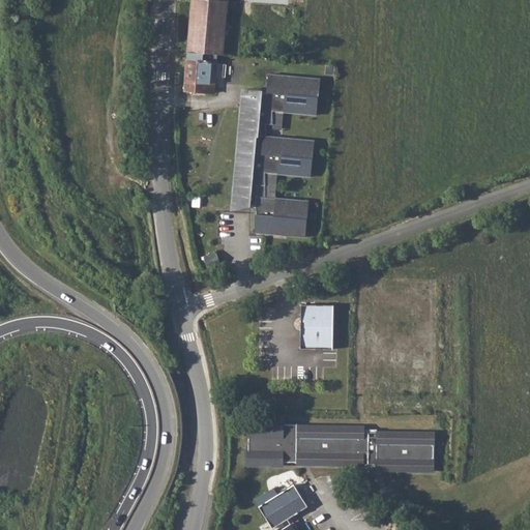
[(222,0),(192,0),(187,52),(217,54),(223,55),(227,0),(222,0)]
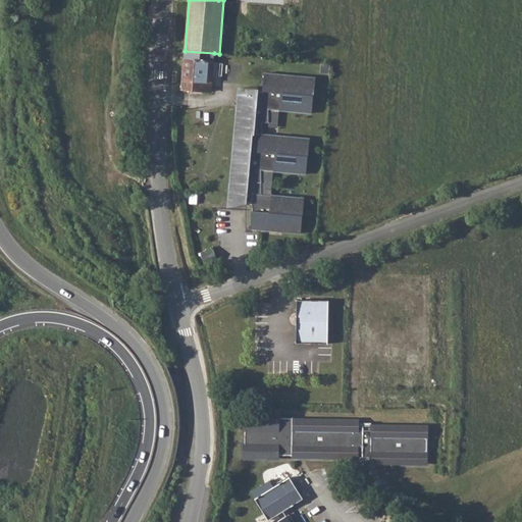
[(185,51),(181,89),(211,91),(214,53),(185,51)]
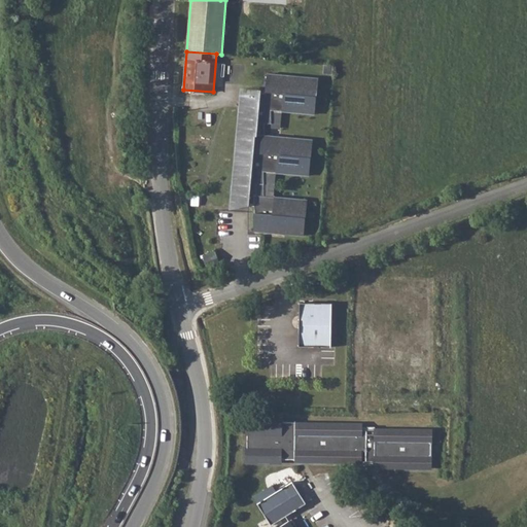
[(317,78),(300,76),(299,79),(294,78),(295,76),(268,73),(266,93),(260,93),(260,91),(241,89),(237,134),(241,134),(238,169),(234,168),(231,209),(249,205),(249,203),(255,204),(255,232),(281,234),(281,231),(285,232),(285,234),(303,236),(306,210),(307,200),(264,196),(264,172),(309,175),(311,149),(312,139),(293,138),(293,141),(289,140),(289,138),(265,135),(265,124),(272,124),(271,110),(314,113),(316,88),(317,88),(317,78)]
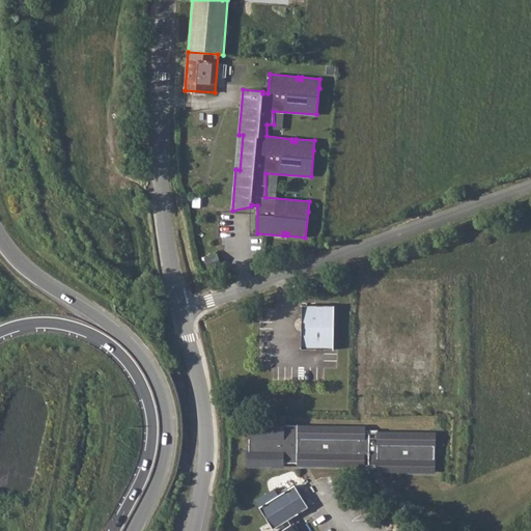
[(218,254),(205,258),(210,271),(222,266),(218,254)]
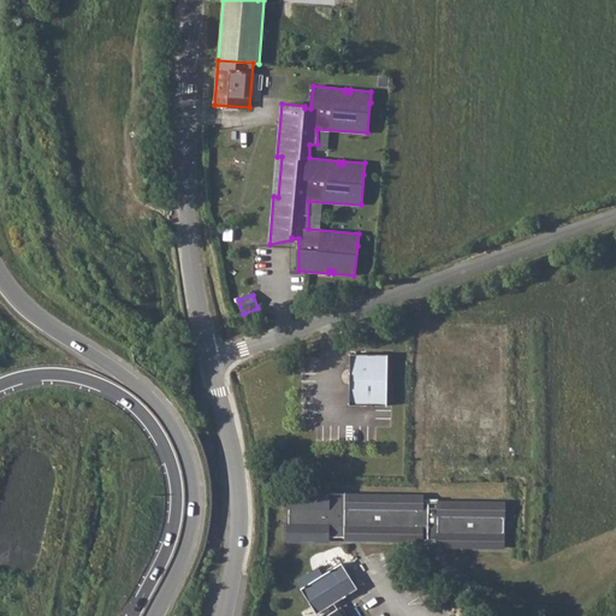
[(351,353),(350,403),(388,403),(389,354),(351,353)]
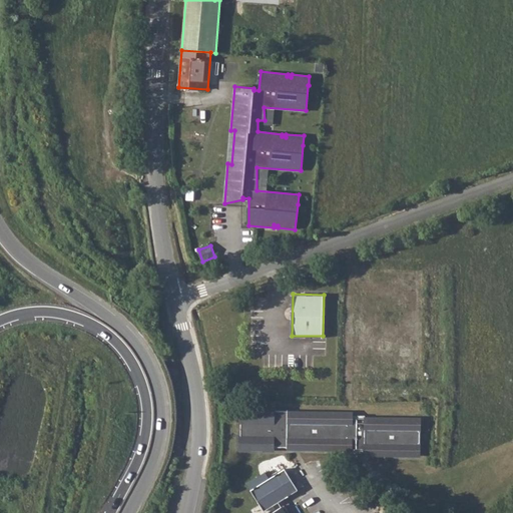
[(248,408),(238,407),(238,422),(239,422),(239,434),(238,434),(238,448),(247,449),(247,448),(263,448),(263,449),(273,449),(273,441),(277,441),(277,445),(286,446),(287,409),(273,409),(274,408),(264,408),(264,409),(248,408)]
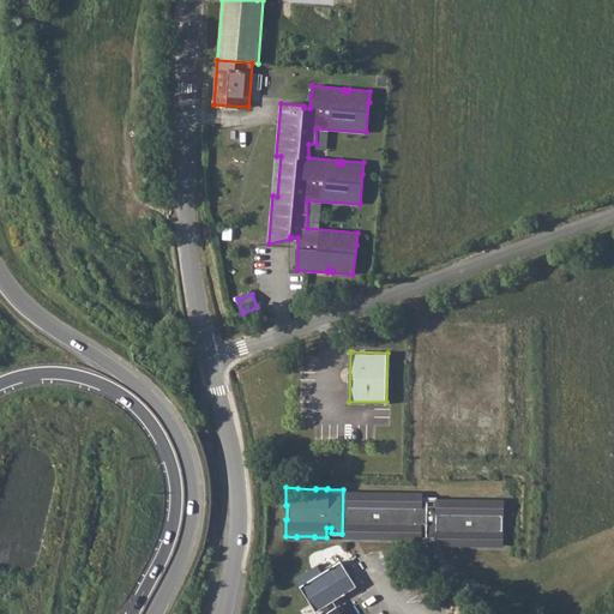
[(342,560),(301,585),(317,611),(335,599),(357,585),(342,560)]
